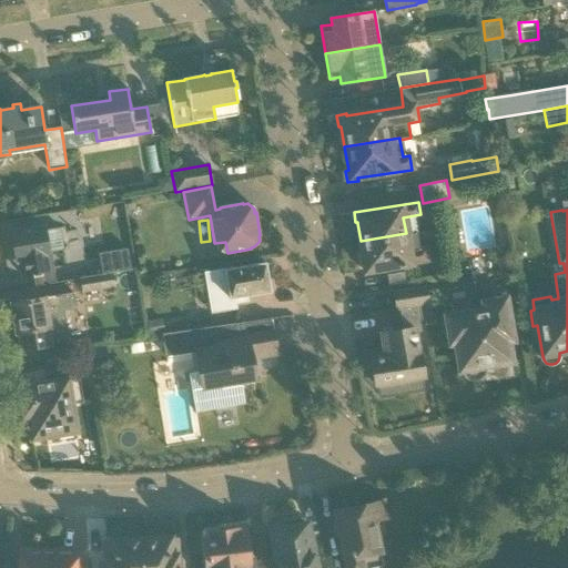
[(44,230),(43,227),(11,233),(16,260),(20,259),(23,274),(51,269),(47,245),(60,243),(57,227),(44,230)]
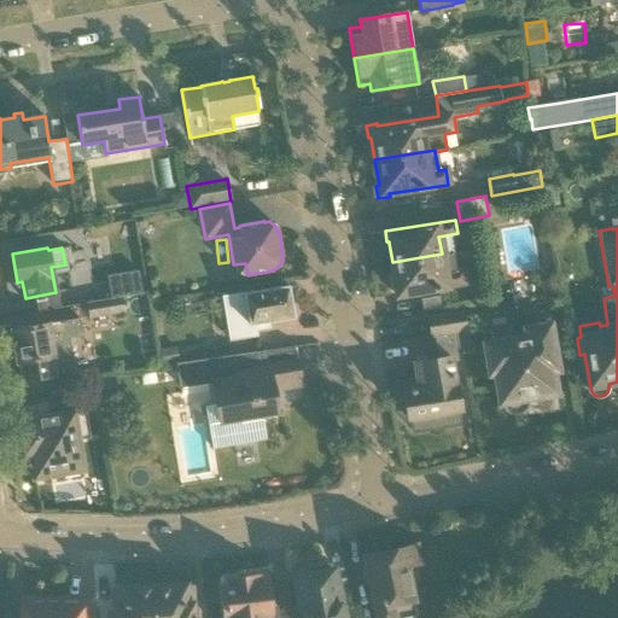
[(442,254),(392,262),(396,286),(395,287),(396,295),(465,283),(462,269),(444,272),(442,254)]
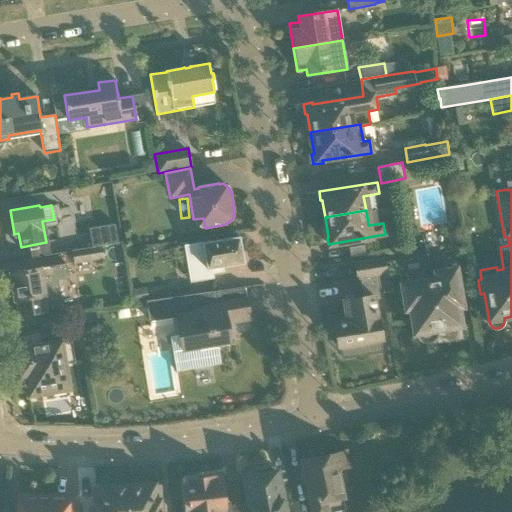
[(115,224),(88,228),(92,248),(102,246),(118,243),(115,224)]
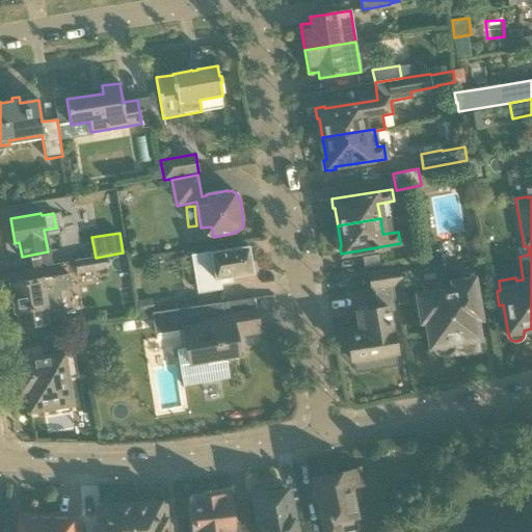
[(198,293),(221,289),(221,284),(233,282),(232,276),(253,273),(248,246),(192,255),(198,293)]
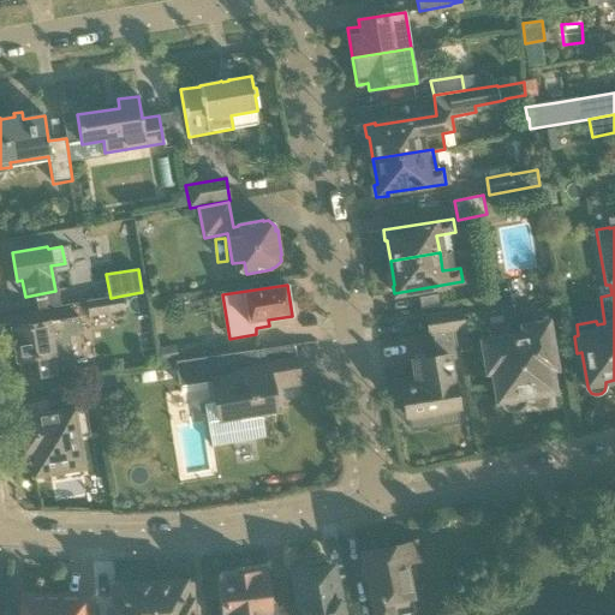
[(125,311),(123,296),(111,298),(87,302),(89,317),(125,311)]
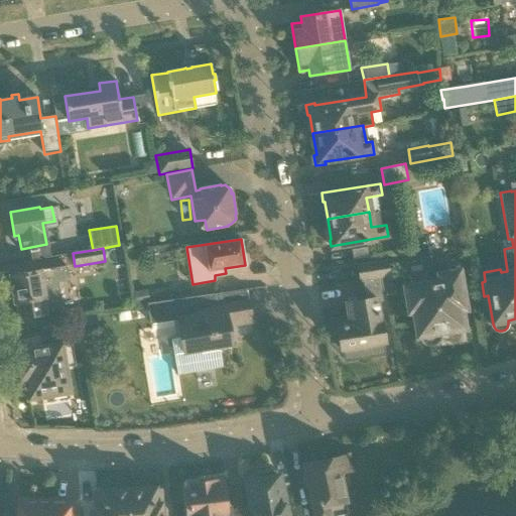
[(361,279),(365,279),(389,274),(386,260),(359,265),(361,279)]
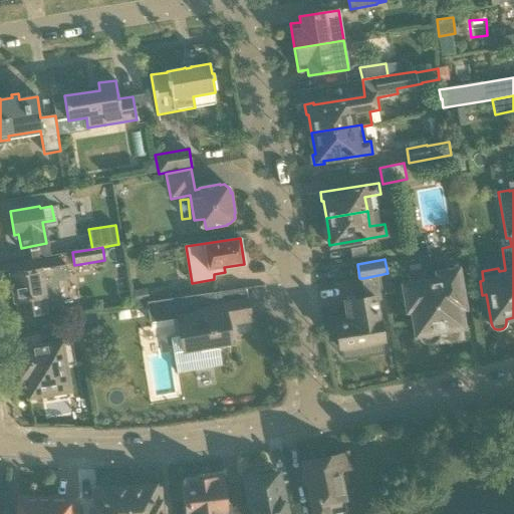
[(448,270),(458,269),(456,259),(447,261),(448,270)]
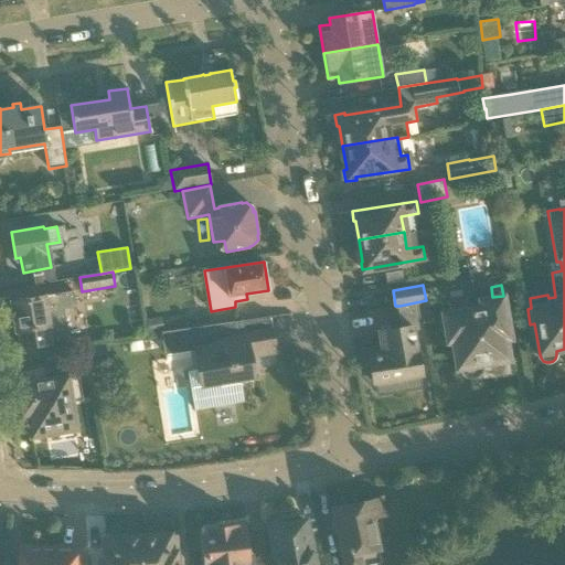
[(63,308),(76,306),(73,291),(71,291),(59,294),(11,301),(17,332),(19,332),(21,348),(51,343),(50,341),(67,338),(63,308)]
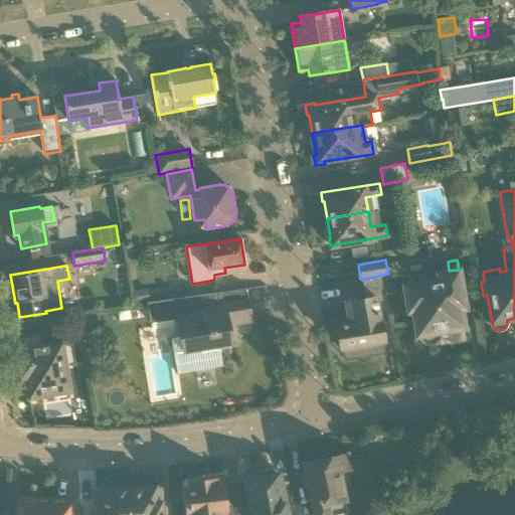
[(440,332),(463,328),(464,328),(461,309),(465,309),(464,306),(464,305),(465,304),(464,296),(459,270),(449,271),(438,273),(438,280),(403,286),(408,312),(412,311),(416,336),(421,335),(422,339),(423,340),(424,342),(426,343),(428,344),(433,344),(436,343),(438,341),(439,340),(440,338),(440,335),(440,332)]
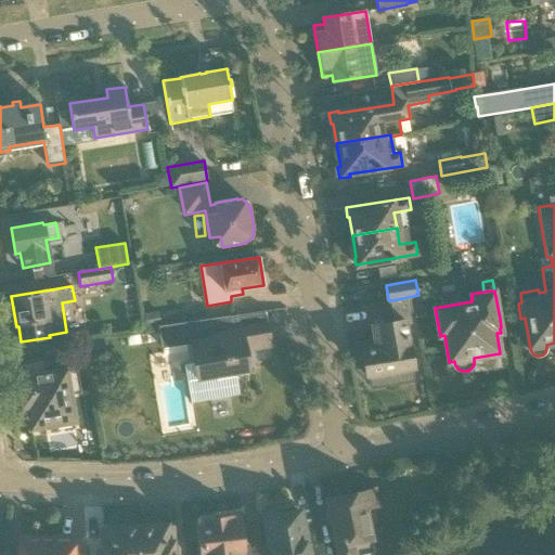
[(409,369),(413,368),(407,325),(410,324),(408,311),(421,309),(418,295),(392,300),(396,322),(373,325),(376,346),(363,348),(364,353),(363,353),(366,376),(389,372),(390,373),(391,376),(394,379),(398,381),(401,381),(404,379),(408,376),(409,373),(410,370),(409,369)]
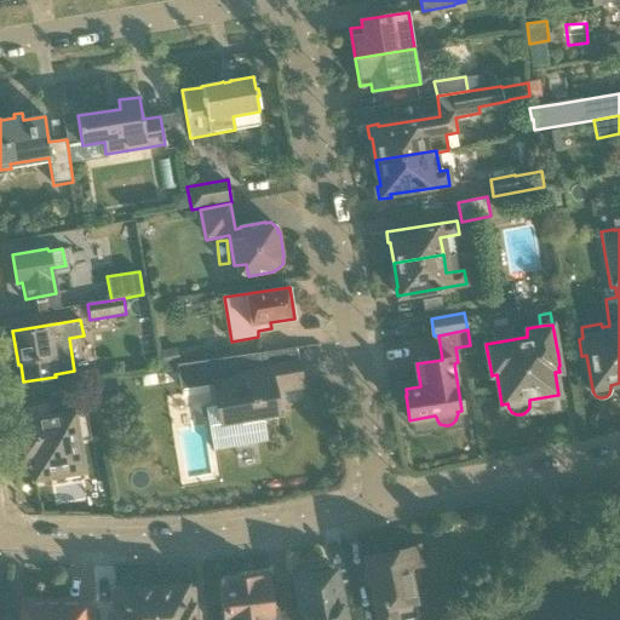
[(412,342),(385,348),(389,362),(415,356),(412,342)]
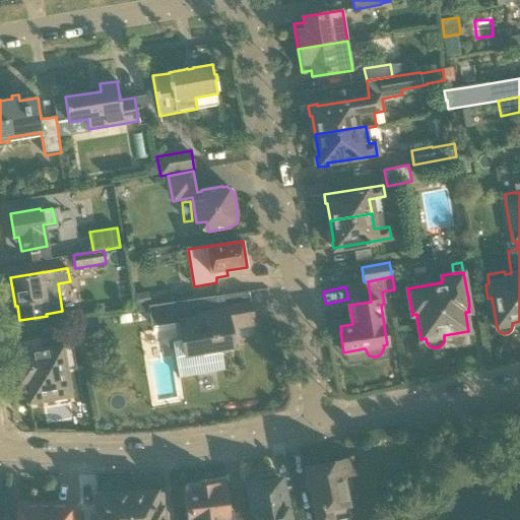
[(224,370),(220,349),(234,347),(231,329),(242,328),(240,321),(253,319),(249,291),(178,302),(181,321),(180,321),(183,340),(173,341),(179,378),(224,370)]
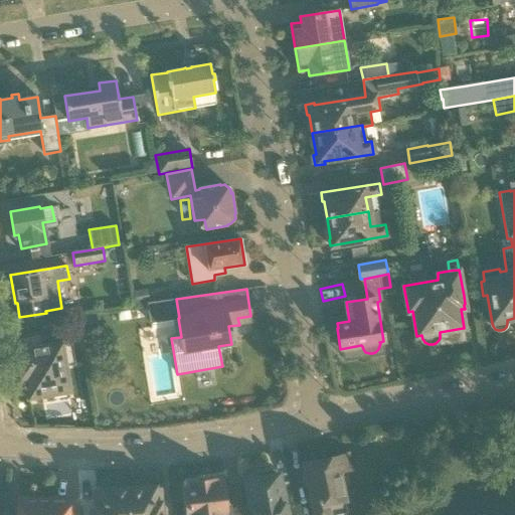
[(83,337),(99,334),(95,313),(79,316),(83,337)]
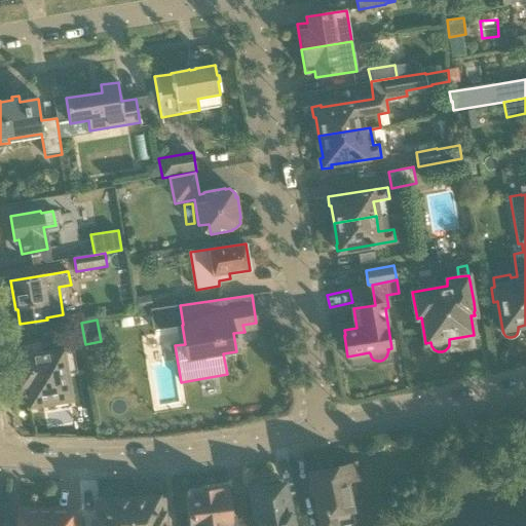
[(43,341),(12,346),(21,393),(27,392),(29,407),(70,400),(62,352),(45,354),(43,341)]
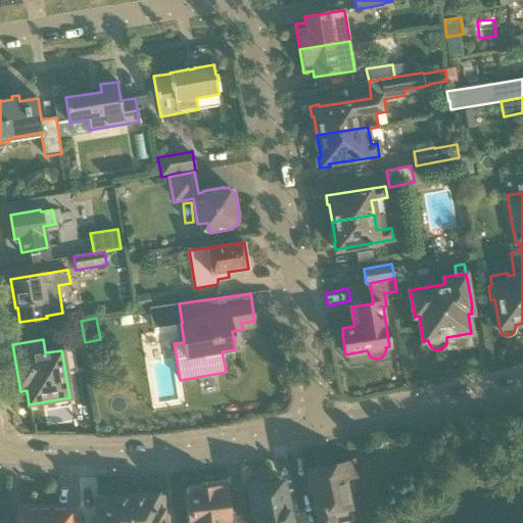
[(335,522),(352,520),(343,479),(357,476),(352,462),(308,471),(312,481),(308,482),(311,492),(314,491),(320,522),(335,522)]
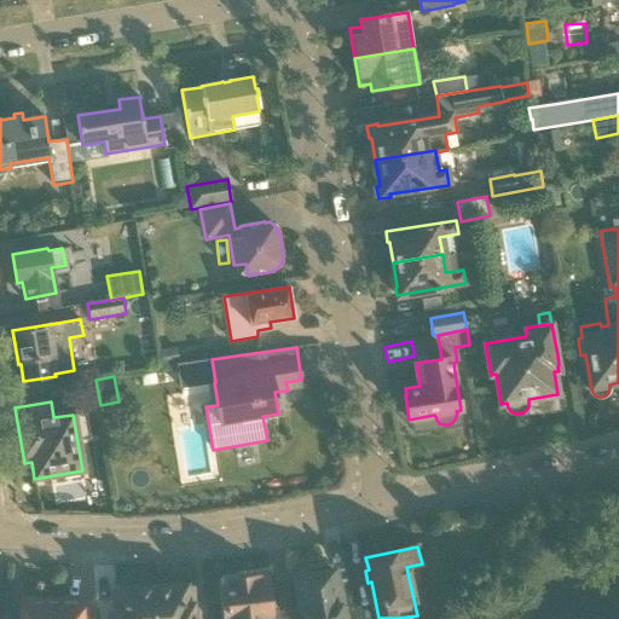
[(328,566),(295,572),(304,618),(348,618),(346,608),(341,608),(334,572),(330,572),(328,566)]
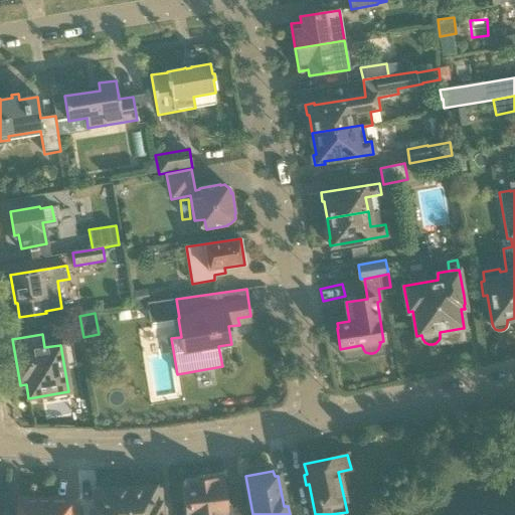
[(224,514),(220,480),(219,480),(218,477),(211,478),(211,481),(191,483),(192,488),(185,489),(188,514),(224,514)]
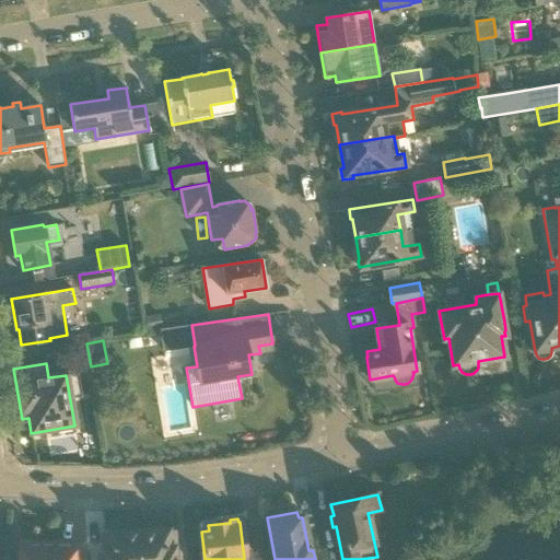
[(138,531),(139,559),(177,559),(177,549),(174,550),(174,529),(138,531)]
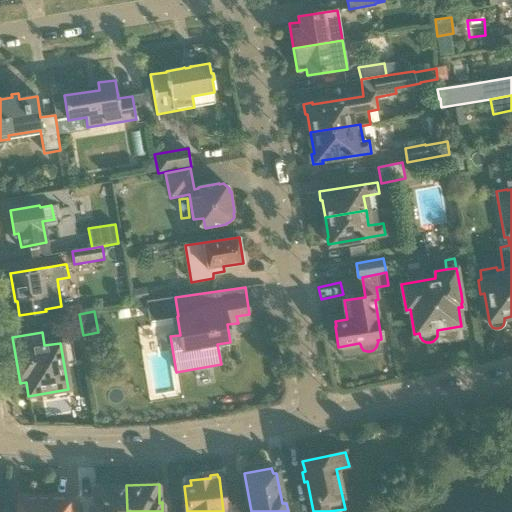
[(127,511),(126,485),(95,487),(96,505),(93,505),(93,511),(127,511)]
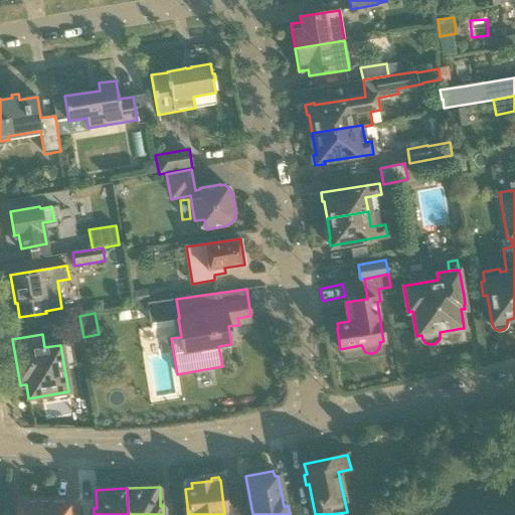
[(67,514),(67,502),(63,502),(61,500),(54,501),(52,502),(34,502),(32,500),(25,500),(23,502),(19,502),(18,514),(67,514)]
